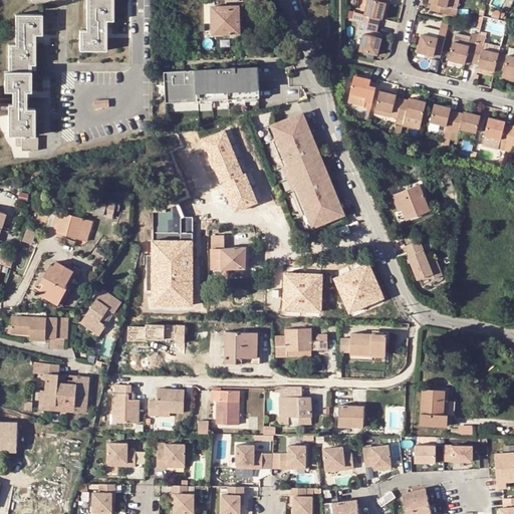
[(87,0),(88,31),(80,31),(81,50),(106,50),(106,30),(103,30),(103,21),(106,20),(113,20),(113,0),(87,0)]
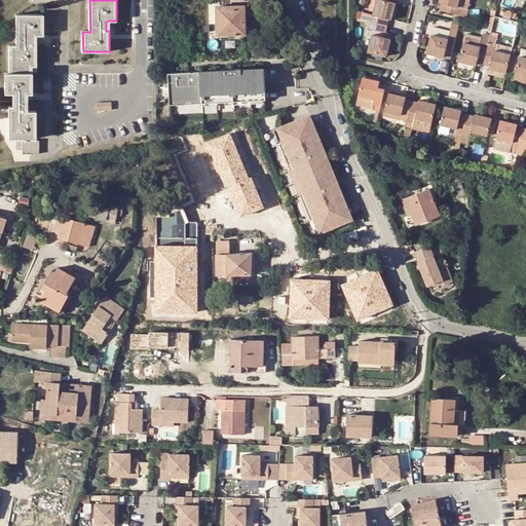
[(391,19),(396,2),(385,0),(377,0),(374,14),(363,11),(362,20),(369,21),(384,25),(386,17),(389,19),(391,19)]
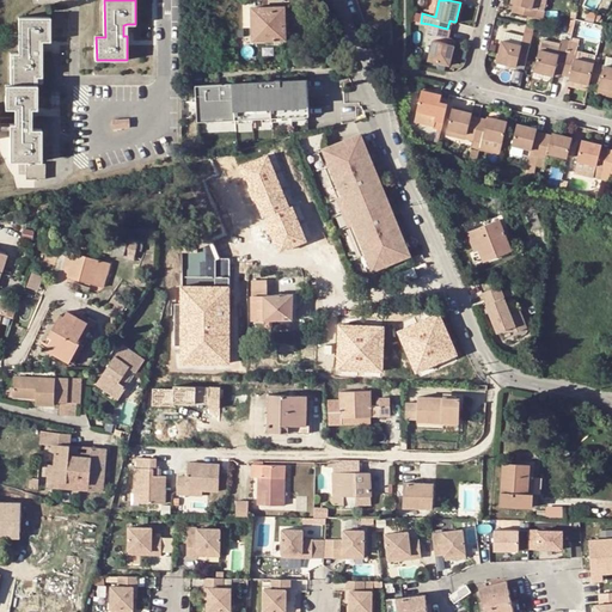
[(532,0),(512,0),(512,1),(513,1),(515,2),(516,12),(544,19),(546,10),(532,6),(532,0)]
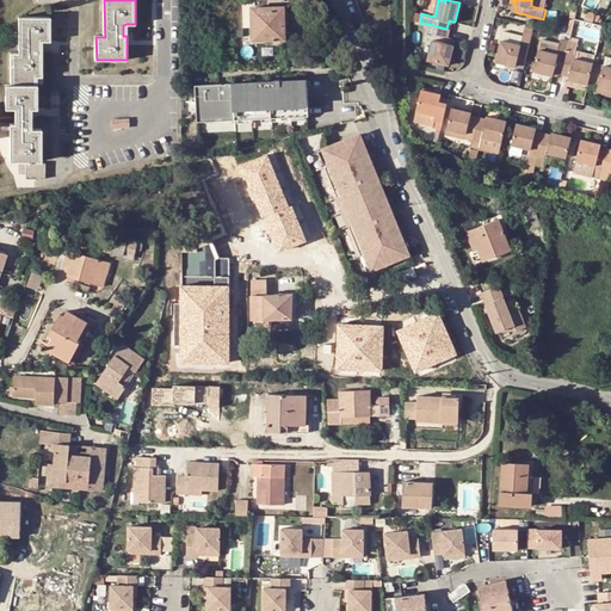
[(287,11),(272,12),(272,8),(253,8),(254,42),(288,41),(287,11)]
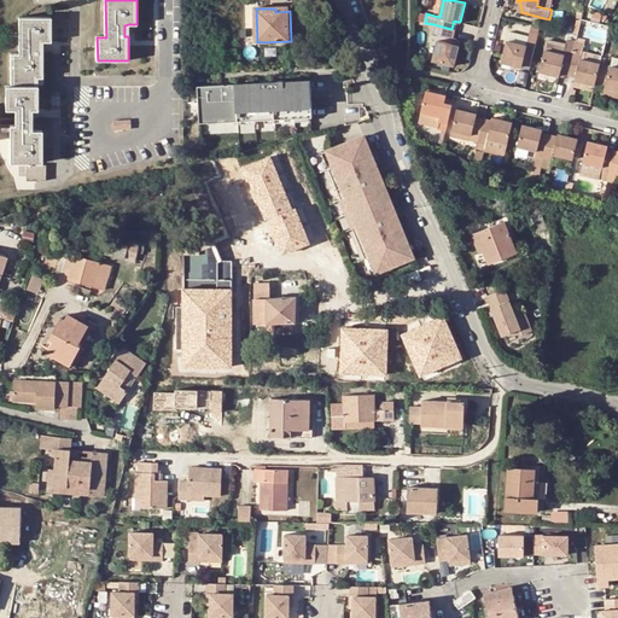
[(12,53),(11,87),(6,87),(7,110),(16,110),(16,126),(11,126),(11,130),(11,162),(22,162),(22,174),(28,174),(28,180),(47,179),(47,164),(34,164),(34,162),(41,162),(42,132),(33,132),(28,132),(28,117),(31,117),(31,109),(38,109),(38,77),(42,77),(42,54),(39,54),(38,41),(44,41),(51,41),(51,18),(21,18),(21,54),(12,53)]
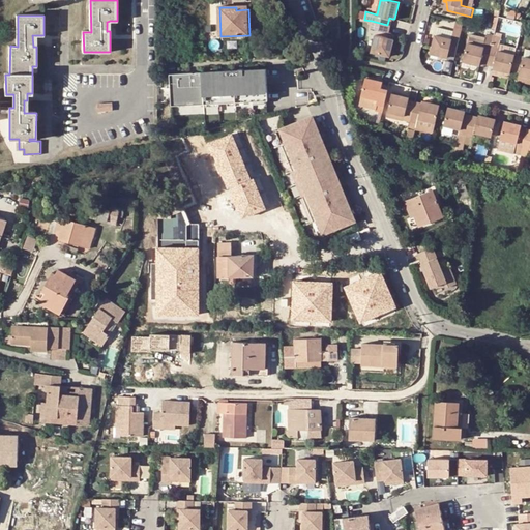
[(464,61),(480,64),(481,62),(481,58),(489,60),(496,31),(500,17),(495,17),(491,33),(488,32),(487,37),(471,33),(464,61)]
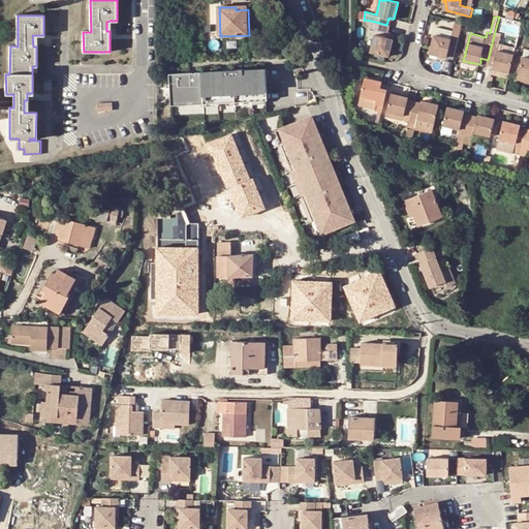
[(369,28),(384,31),(386,25),(371,21),(369,28)]
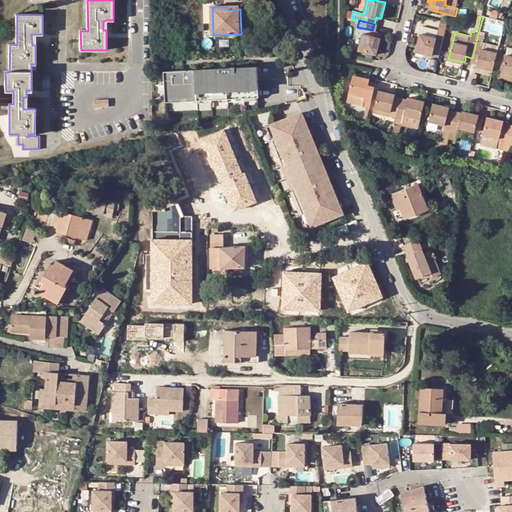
[(435,52),(435,49),(441,49),(444,35),(438,33),(439,29),(422,25),(416,50),(433,54),(433,52),(435,52)]
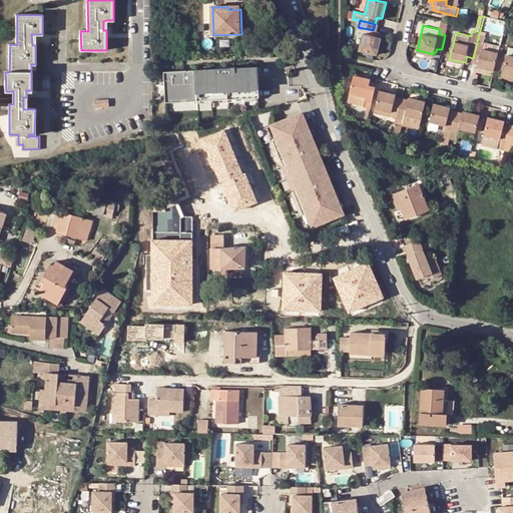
[(480,60),(479,63),(479,66),(495,70),(495,69),(499,52),(483,49),(487,32),(480,30),(473,58),(480,60)]
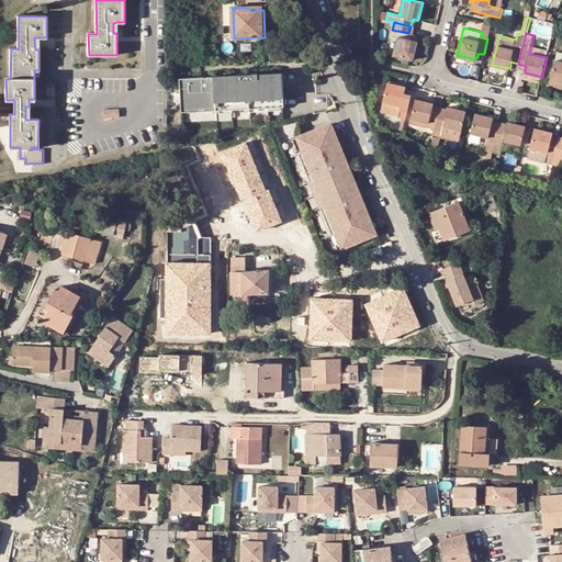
[(417,42),(398,37),(395,55),(414,59),(417,42)]
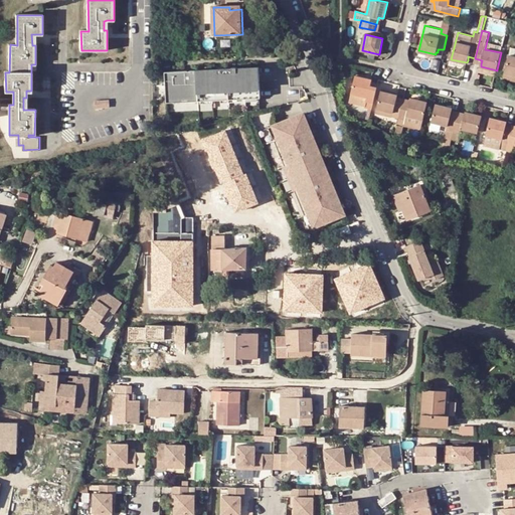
[(514,47),(511,46),(509,54),(506,71),(514,73),(514,47)]
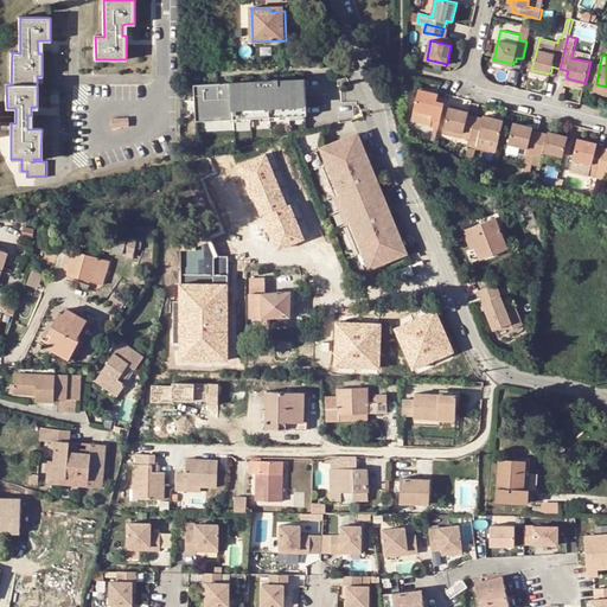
[(596,84),(600,64),(590,62),(586,82),(596,84)]
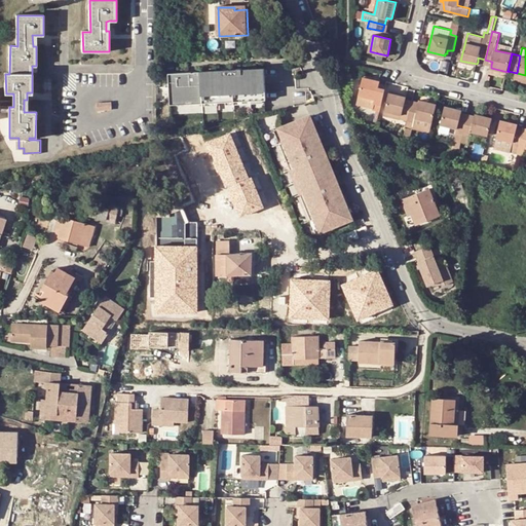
[(266,71),(170,73),(171,105),(267,103),(266,71)]
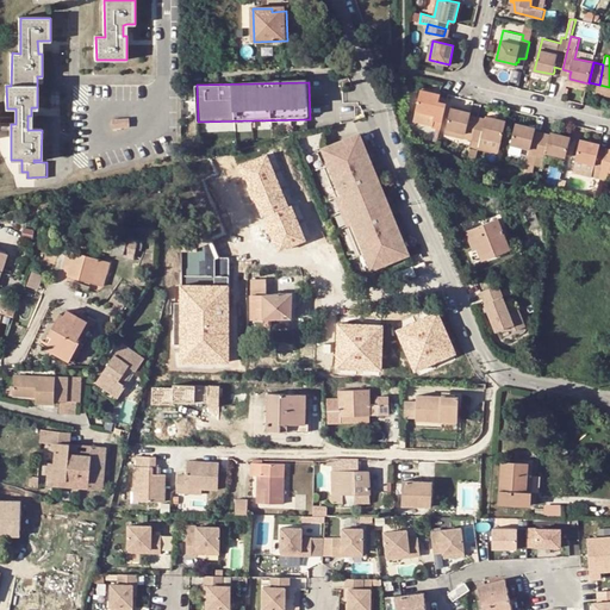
[(609,95),(609,87),(599,85),(597,93),(609,95)]
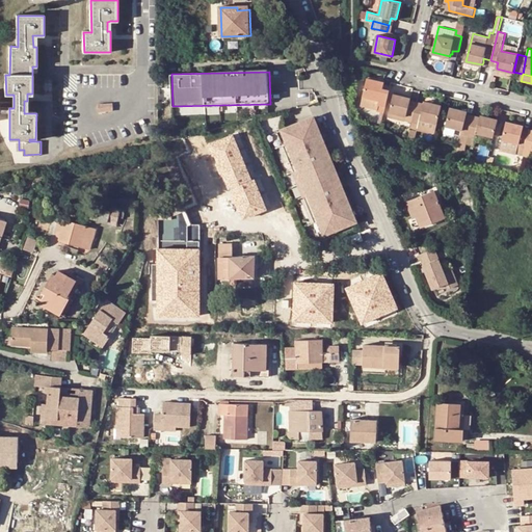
[(391,90),(383,88),(384,84),(384,82),(368,77),(363,97),(380,100),(379,105),(387,106),(391,90)]
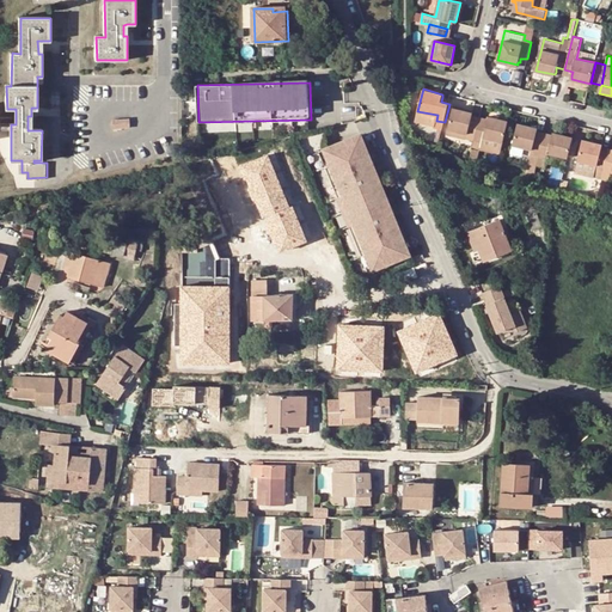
[(472,121),(472,116),(473,114),(454,109),(450,132),(469,135),(467,140),(475,142),(479,123),(472,121)]
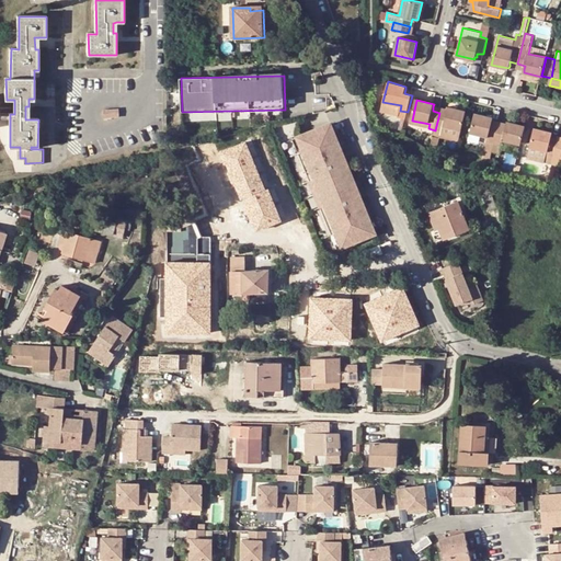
[(449,107),(448,111),(447,114),(439,113),(435,130),(434,136),(441,138),(459,142),(466,112),(449,107)]
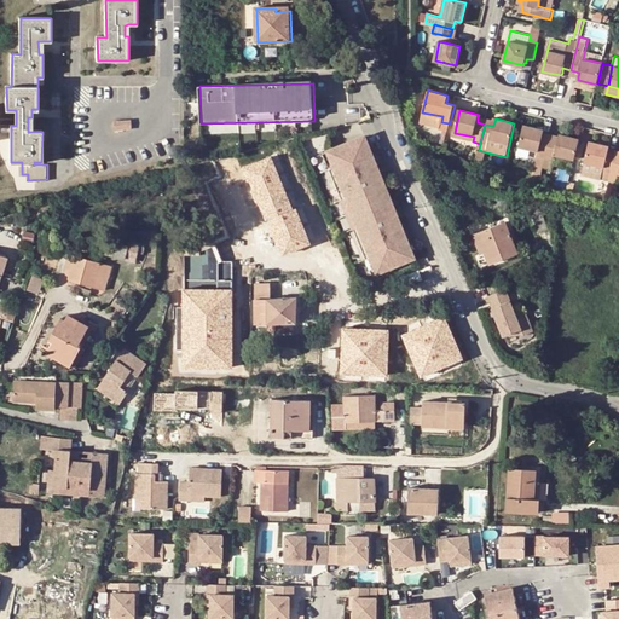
[(132,120),(114,120),(115,131),(132,129),(132,120)]
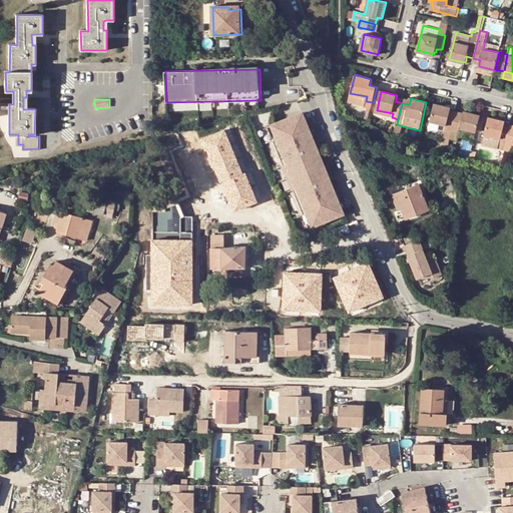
[(455,115),(449,114),(450,108),(433,104),(429,122),(445,126),(442,143),(449,144),(450,139),(455,115)]
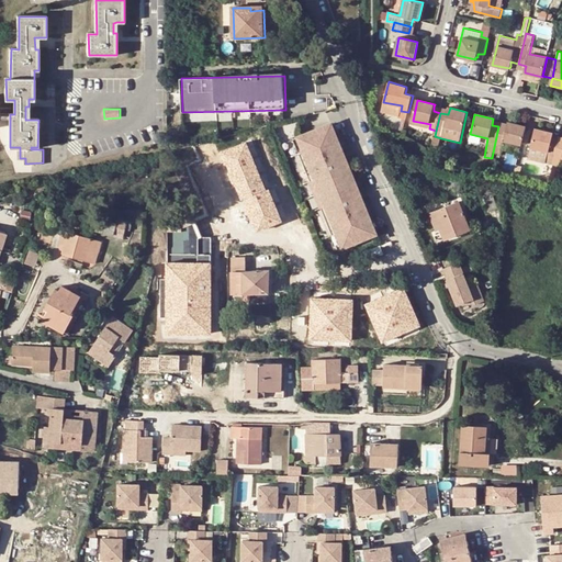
[(508,122),(507,128),(498,126),(493,153),(501,155),(504,142),(521,146),(526,126),(508,122)]
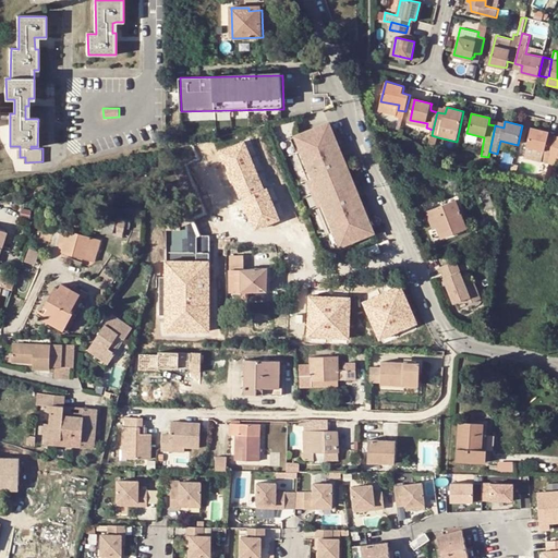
[(331,128),(299,141),(343,249),(375,235),(331,128)]
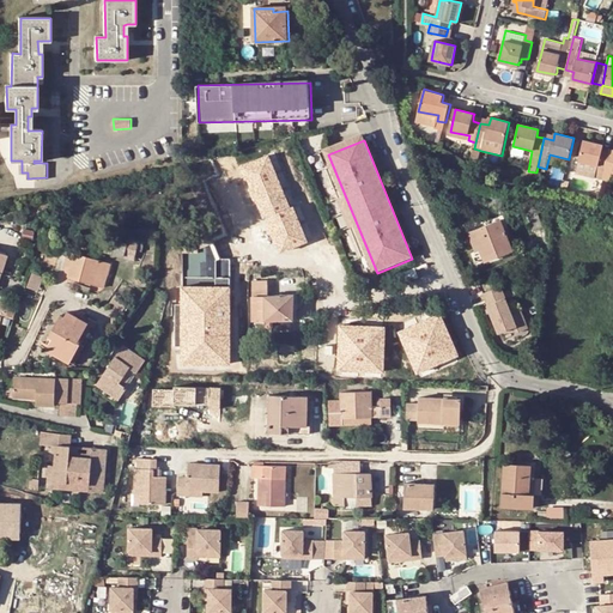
[(610,153),(602,152),(604,147),(604,145),(584,140),(578,173),(604,178),(605,174),(610,153)]
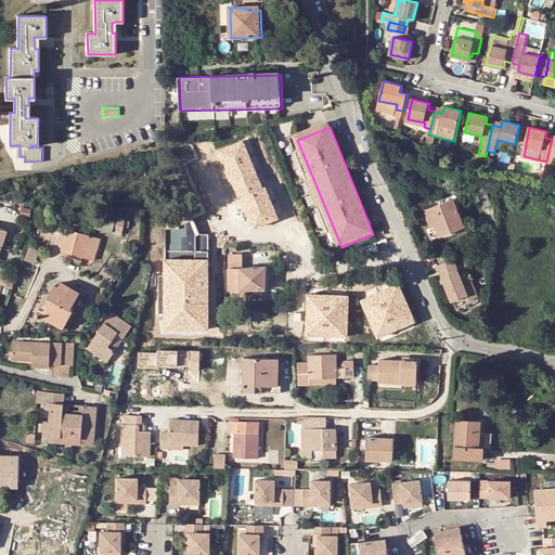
[(426,149),(433,150),(436,137),(429,134),(426,149)]
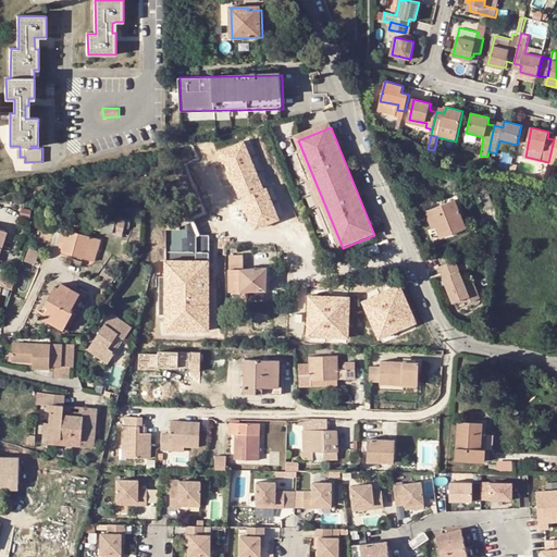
[(343,248),(298,140),(293,144),(336,251),(343,248)]
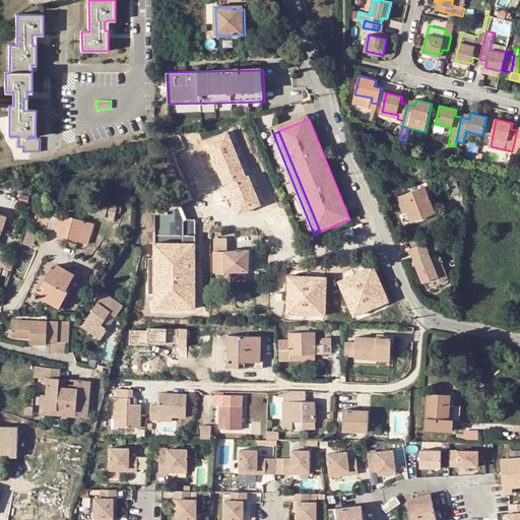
[(228,132),(204,141),(221,187),(225,185),(237,215),(261,206),(249,176),(245,178),(228,132)]
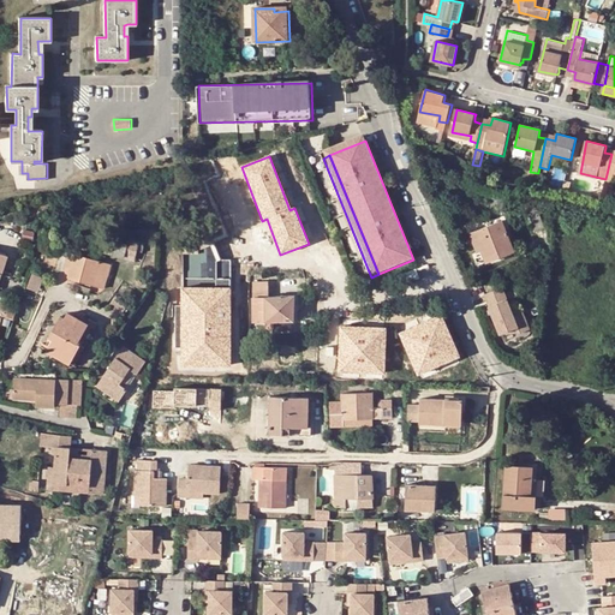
[(544,227),(537,207),(526,210),(535,232),(544,227)]
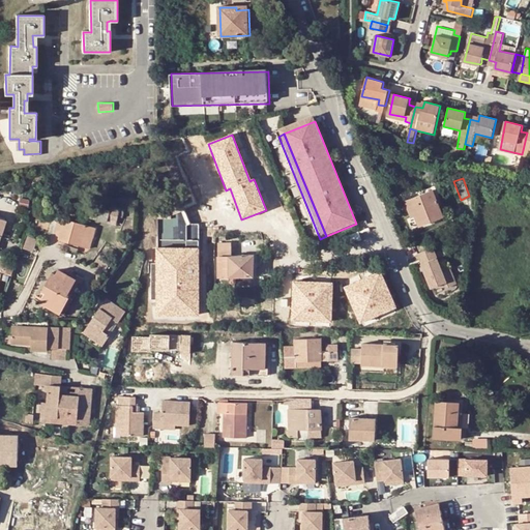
[(433,190),(409,200),(415,216),(420,226),(443,216),(433,190)]
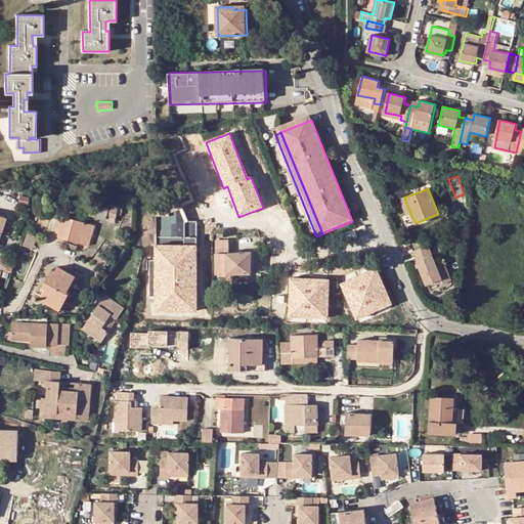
[(404,198),(400,199),(406,215),(410,214),(404,198)]
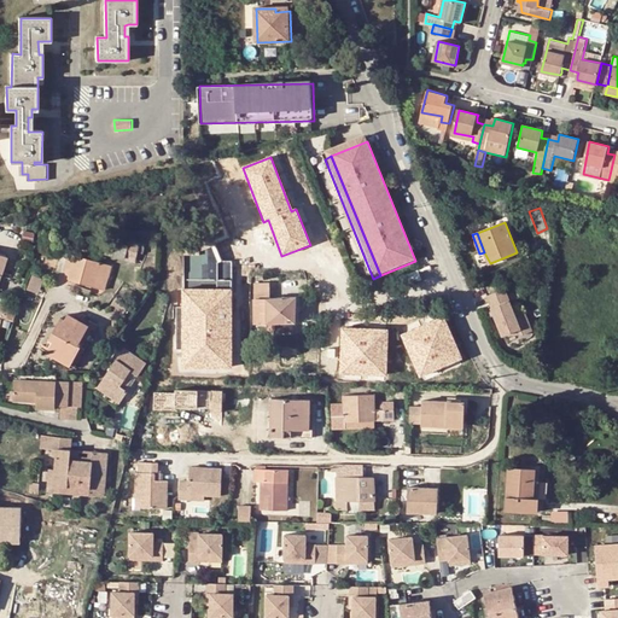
[(127,245),(104,240),(101,251),(134,261),(139,243),(128,240),(127,245)]
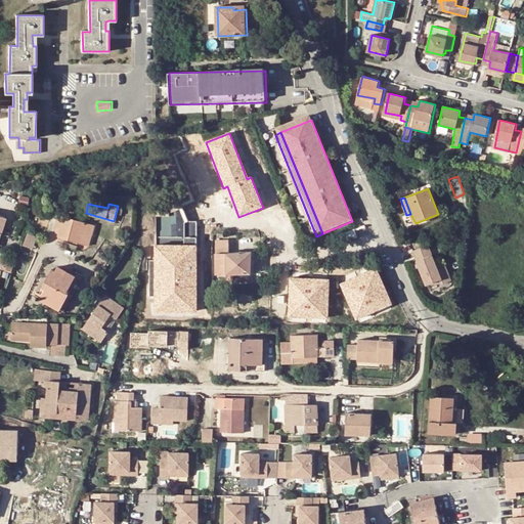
[(154,217),(154,313),(198,313),(199,222),(187,222),(182,209),(169,214),(169,217),(154,217)]
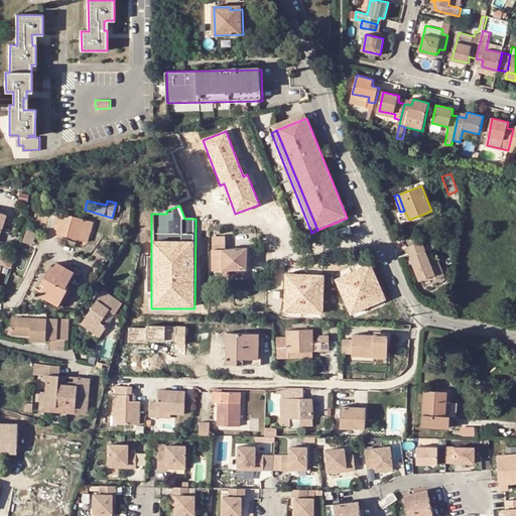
[(65,214),(58,212),(54,225),(60,227),(65,214)]
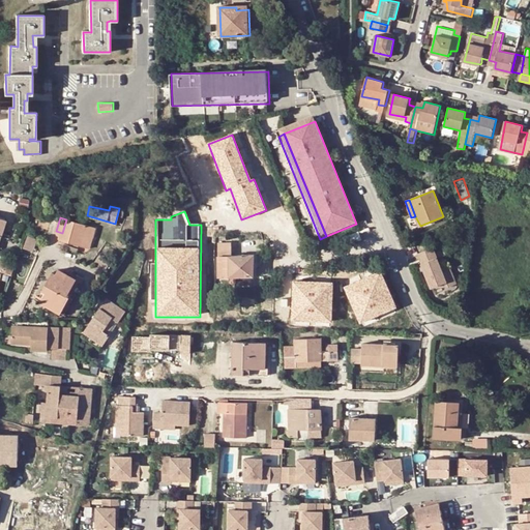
[(95,229),(66,219),(62,233),(59,240),(89,248),(95,229)]
